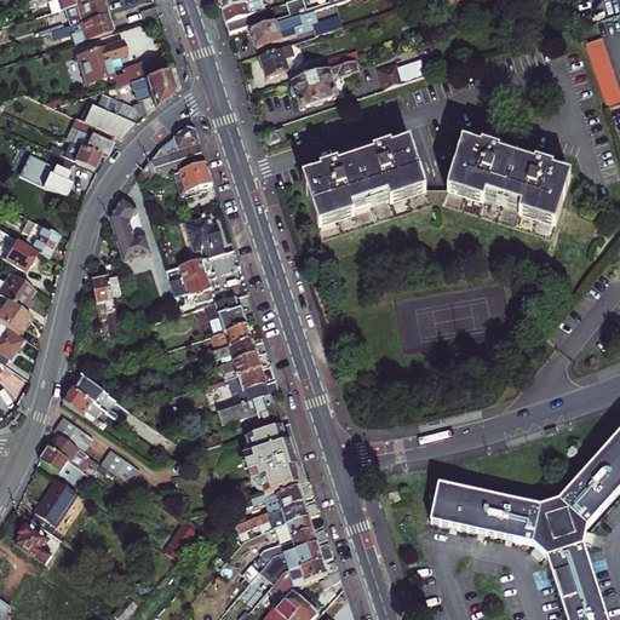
[(61,0),(64,10),(95,0),(61,0)]
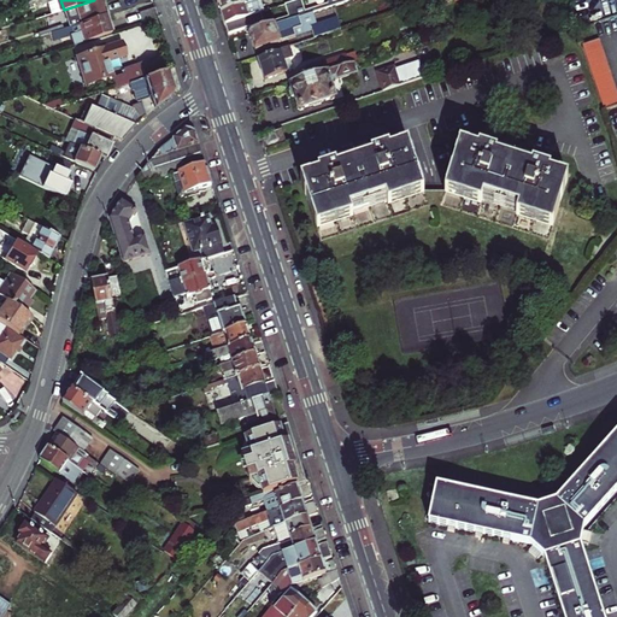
[(64,10),(69,28),(105,16),(100,0),(94,0),(64,10)]
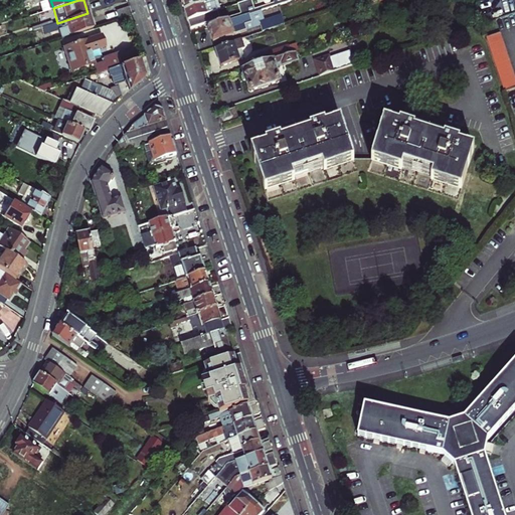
[(180,0),(181,2),(184,11),(214,2),(213,0),(180,0)]
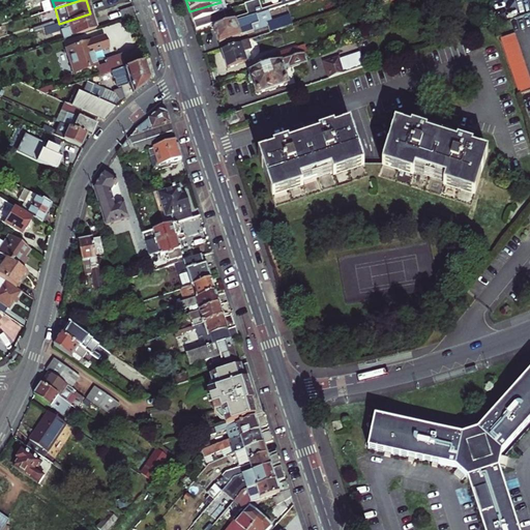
[(259,0),(245,5),(248,15),(262,10),(259,0)]
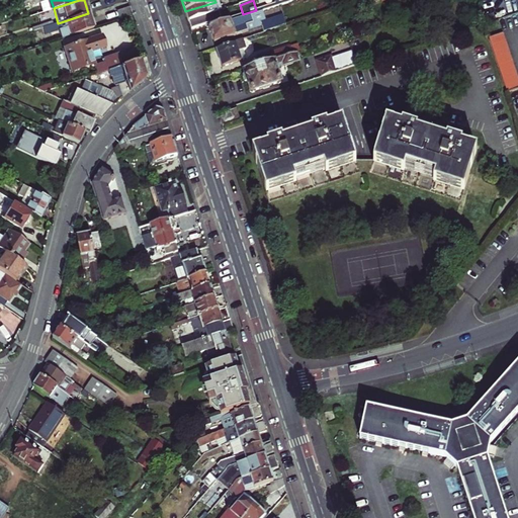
[(216,2),(185,11),(187,16),(188,21),(204,16),(219,11),(222,10),(219,1),(216,2)]
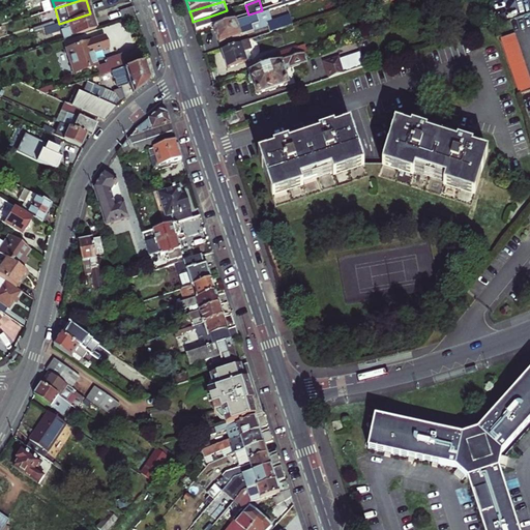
[(133,7),(119,11),(122,19),(135,15),(133,7)]
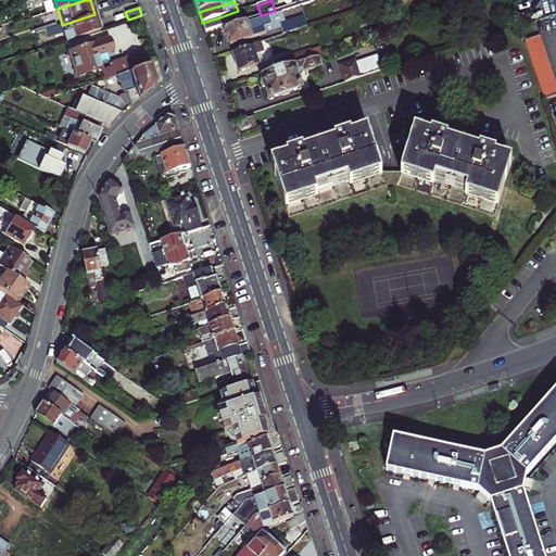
[(235,12),(219,17),(223,24),(235,21),(234,17),(236,17),(235,12)]
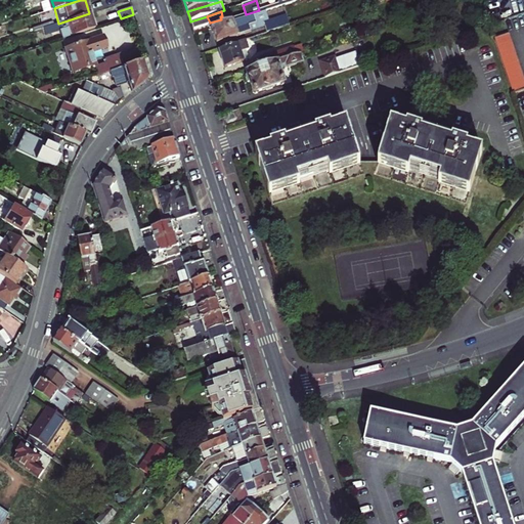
[(269,22),(266,11),(212,29),(215,36),(217,44),(238,37),(238,36),(265,28),(266,33),(290,26),(287,15),(269,22)]
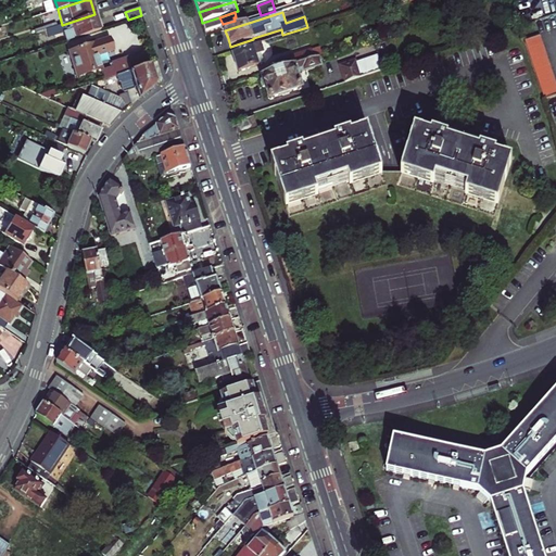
[(65,40),(100,29),(95,14),(62,25),(45,30),(46,34),(61,29),(65,40)]
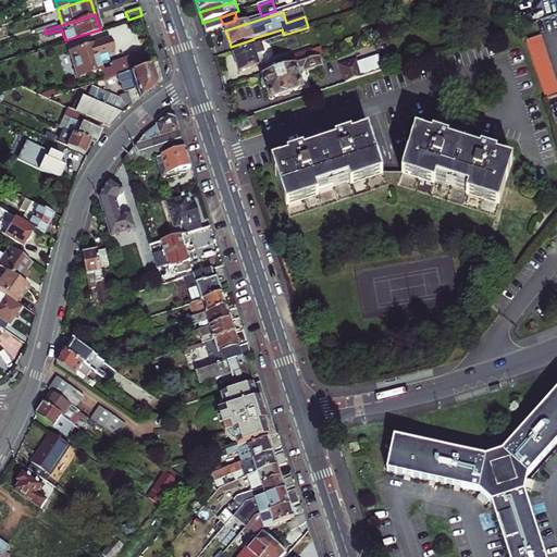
[(556,89),(540,37),(524,41),(544,100),(556,95),(556,89)]
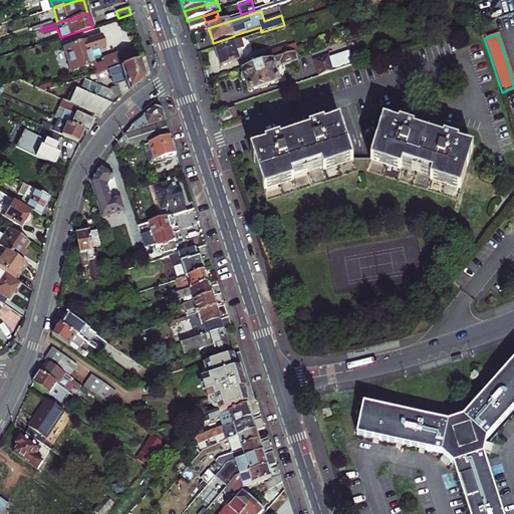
[(89,51),(103,46),(100,35),(63,47),(71,71),(93,63),(89,51)]
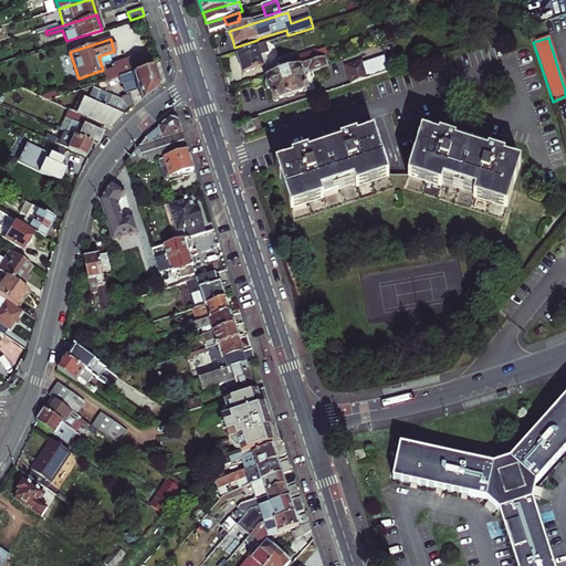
[(270,53),(265,43),(250,48),(251,51),(237,55),(240,64),(243,74),(264,67),(263,66),(269,65),(265,55),(270,53)]
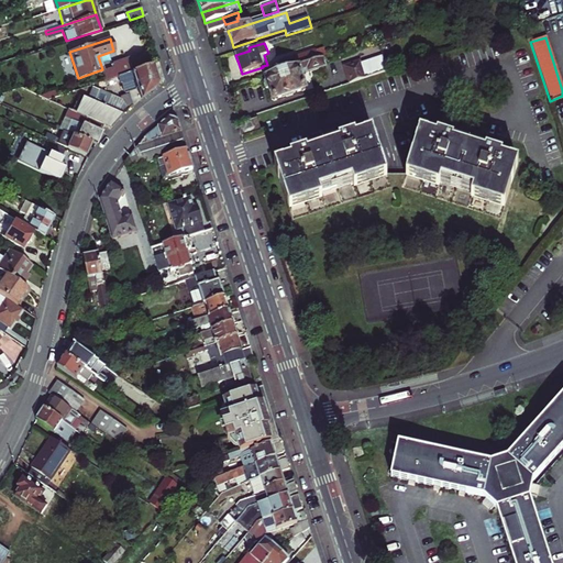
[(116,72),(118,77),(152,65),(146,51),(127,57),(128,59),(113,65),(116,72)]
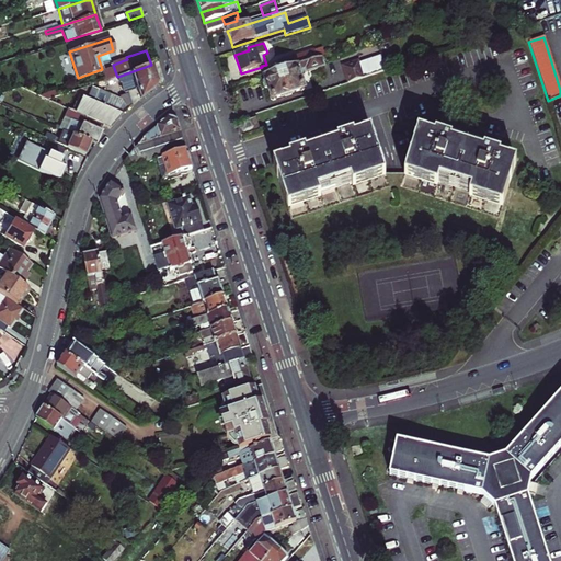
[(315,50),(277,63),(279,71),(318,59),(315,50)]
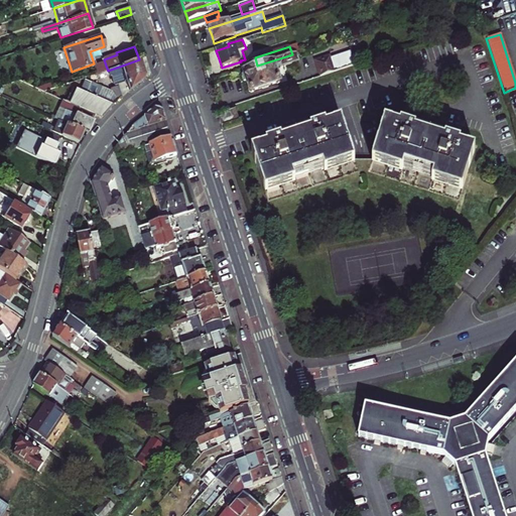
[(257,66),(243,71),(244,73),(242,77),(244,81),(247,84),(249,89),(248,90),(249,92),(252,93),(254,92),(255,91),(277,84),(278,84),(280,83),(281,81),(281,79),(279,78),(275,66),(281,63),(286,66),(295,62),(298,58),(296,53),(292,54),(257,66)]
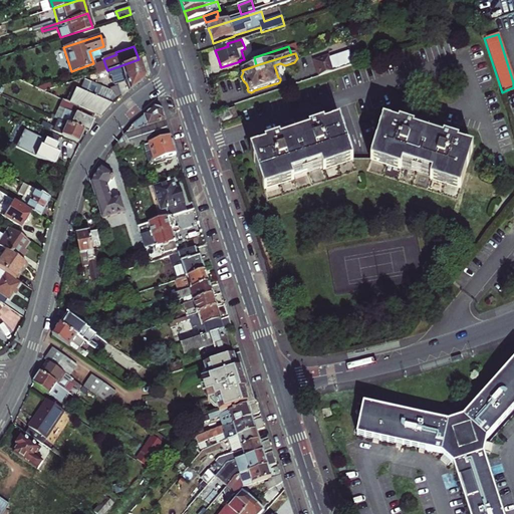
[(350,55),(330,61),(333,71),(353,65),(350,55)]
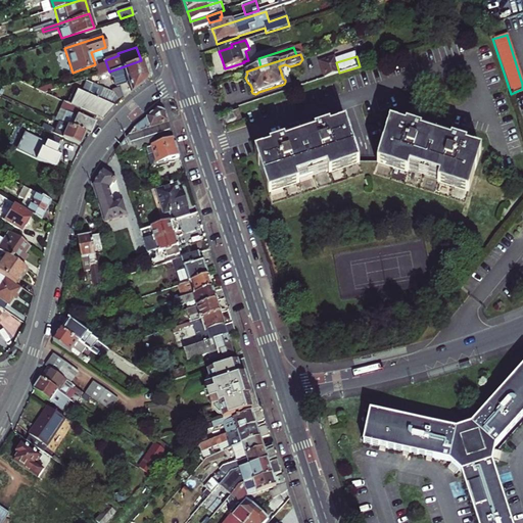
[(335,57),(320,62),(325,78),(339,73),(336,62),(335,60),(335,57)]
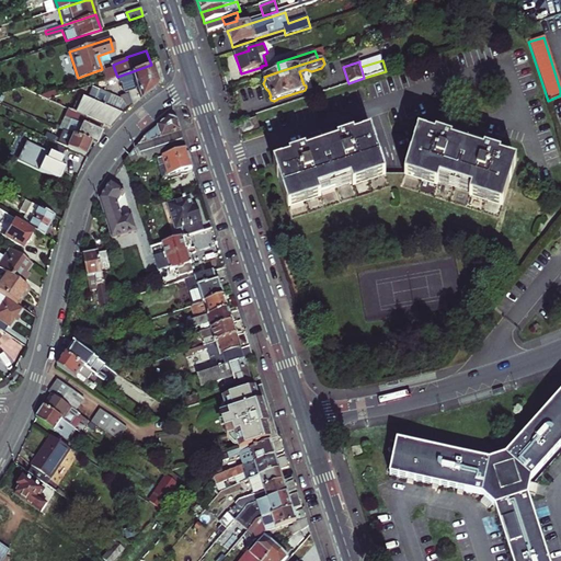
[(156,81),(151,65),(117,77),(118,80),(119,80),(123,90),(126,89),(133,106),(155,88),(157,82),(156,81)]
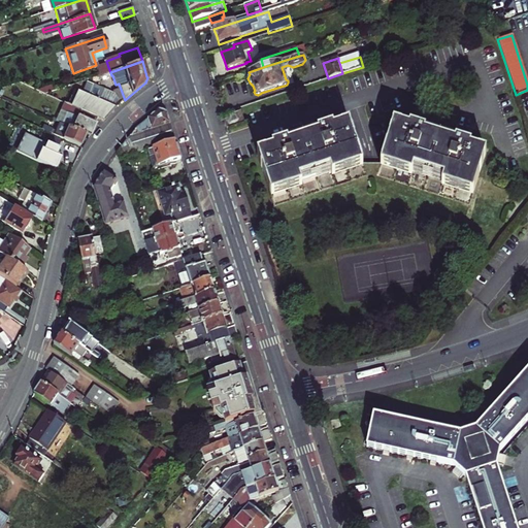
[(72,90),(66,103),(70,105),(98,118),(104,121),(116,106),(120,103),(113,94),(89,83),(83,95),(72,90)]
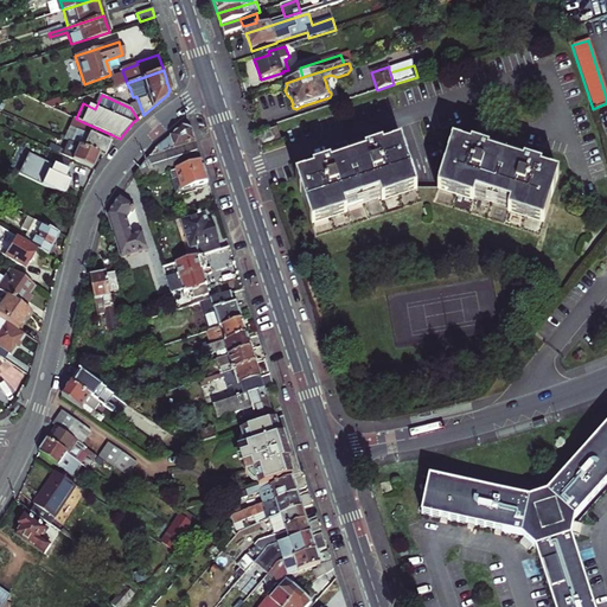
[(42,104),(51,108),(62,104),(59,98),(42,104)]
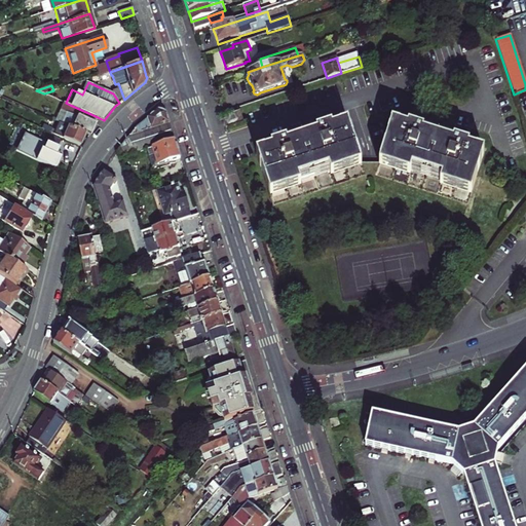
[(65,103),(57,121),(58,122),(60,119),(63,120),(70,105),(66,103),(65,103)]
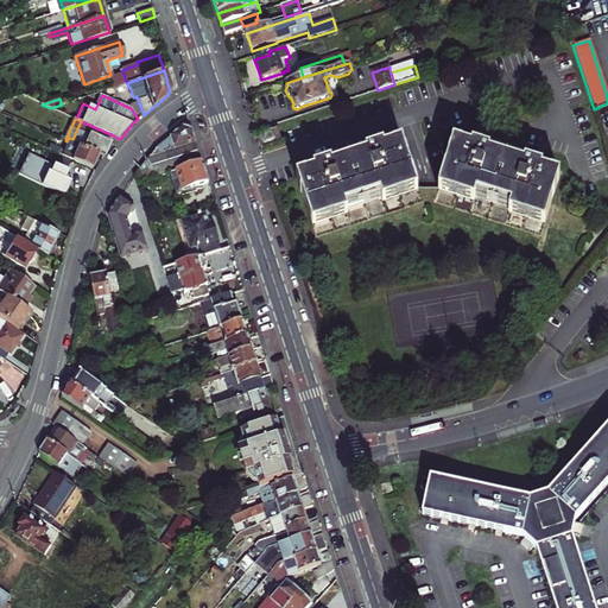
[(69,138),(67,141),(97,156),(102,158),(113,135),(81,121),(73,139),(69,138)]
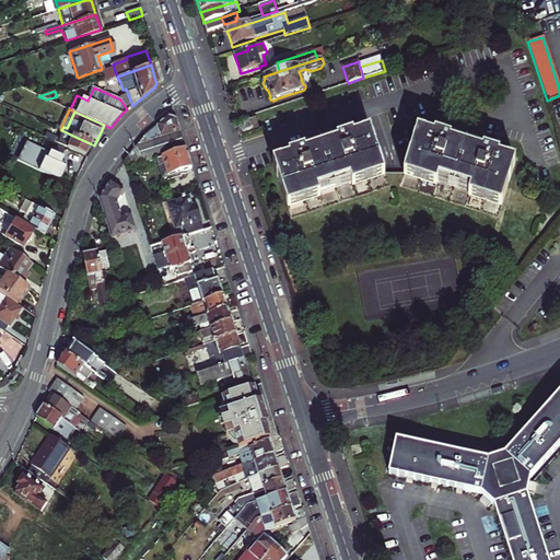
[(143,161),(152,158),(176,150),(166,121),(161,117),(128,142),(114,158),(117,170),(143,161)]
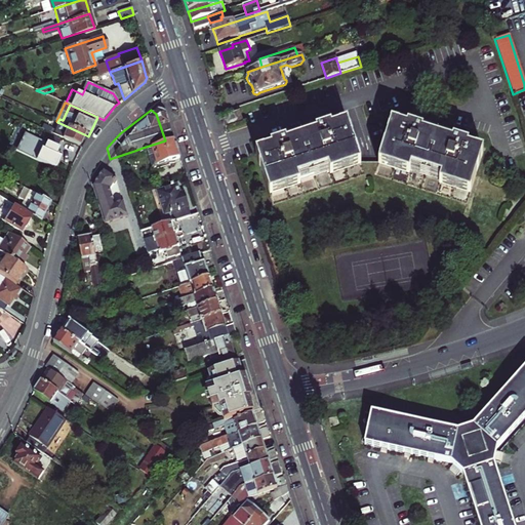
[(240,111),(223,117),(224,122),(226,128),(243,122),(240,111)]
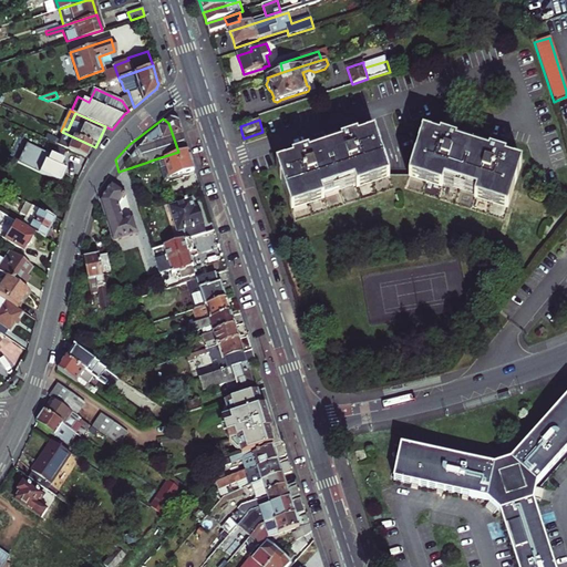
[(59,145),(73,152),(85,157),(91,145),(62,132),(61,131),(59,130),(52,143),(59,145)]
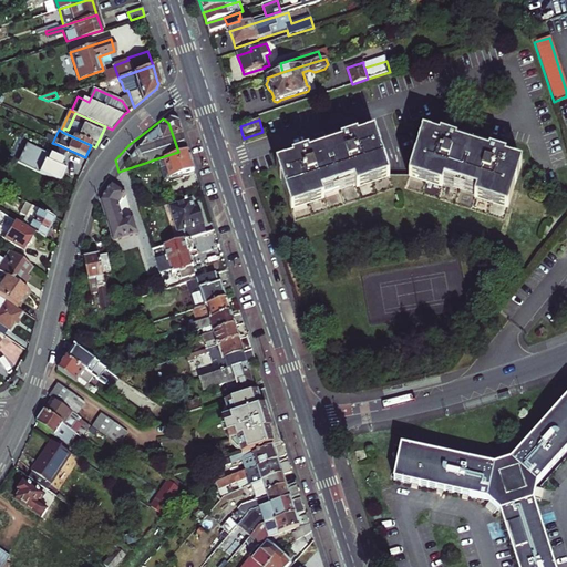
[(492,202),(508,207),(522,164),(505,160),(506,156),(490,151),(488,154),(456,144),(456,142),(440,136),(439,138),(422,133),(409,176),(425,182),(443,186),(444,183),(460,187),(476,193),(475,196),(492,202)]
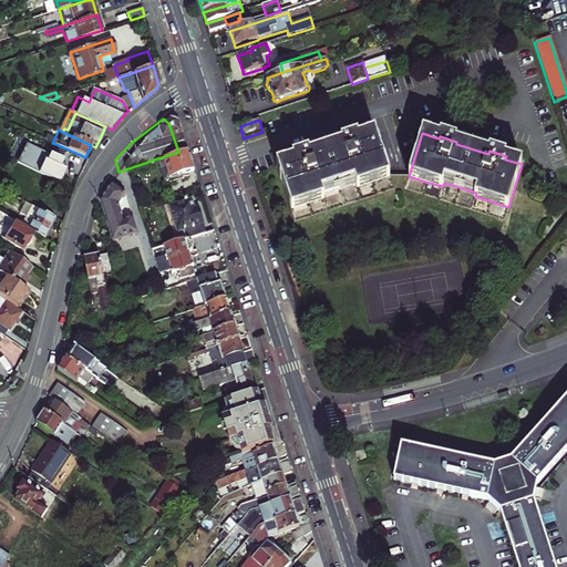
[(389,175),(375,134),(359,140),(358,136),(341,142),(341,145),(310,156),(309,153),(292,158),(292,162),(276,167),(290,208),(307,203),(323,197),(322,194),(338,188),(354,183),(356,186),(372,181),(389,175)]
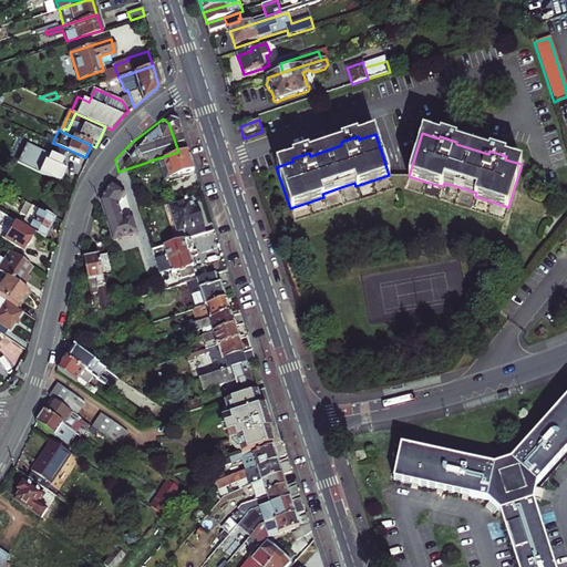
[(26,143),(17,163),(59,182),(63,176),(63,174),(64,169),(59,167),(62,158),(26,143)]
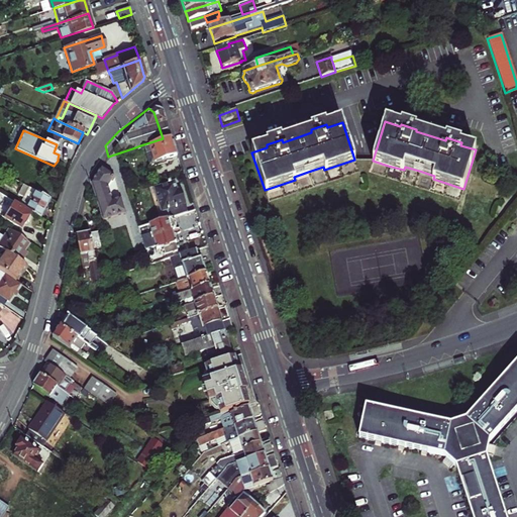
[(140,164),(168,154),(163,138),(140,145),(144,159),(139,160),(140,164)]
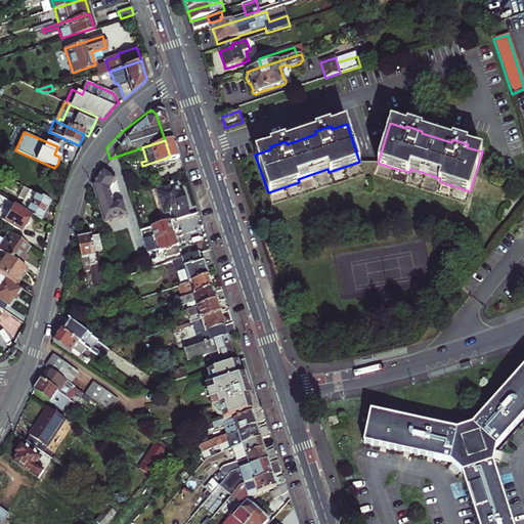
[(134,150),(140,167),(142,166),(141,162),(146,161),(142,147),(134,150)]
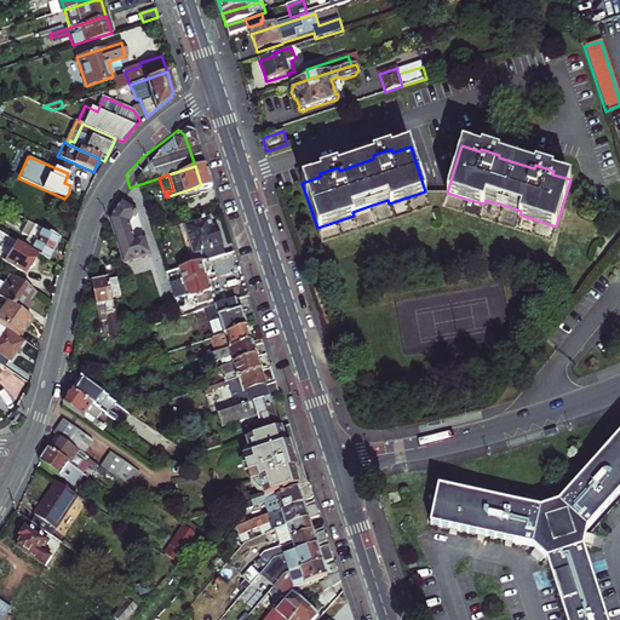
[(97,216),(101,224),(114,265),(127,260),(142,256),(136,237),(126,240),(119,222),(127,210),(109,197),(97,216)]
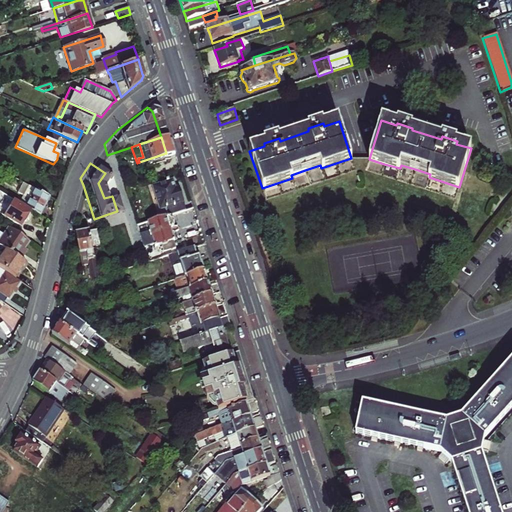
[(145,186),(144,188),(154,218),(159,216),(177,210),(171,192),(168,193),(166,188),(163,180),(161,180),(160,180),(159,180),(156,181),(155,182),(155,183),(145,186)]
